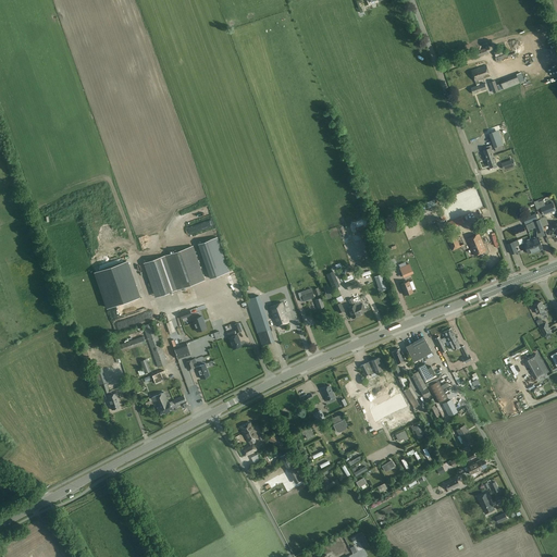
[(504,47),(493,51),(496,57),(506,53),(504,47)]
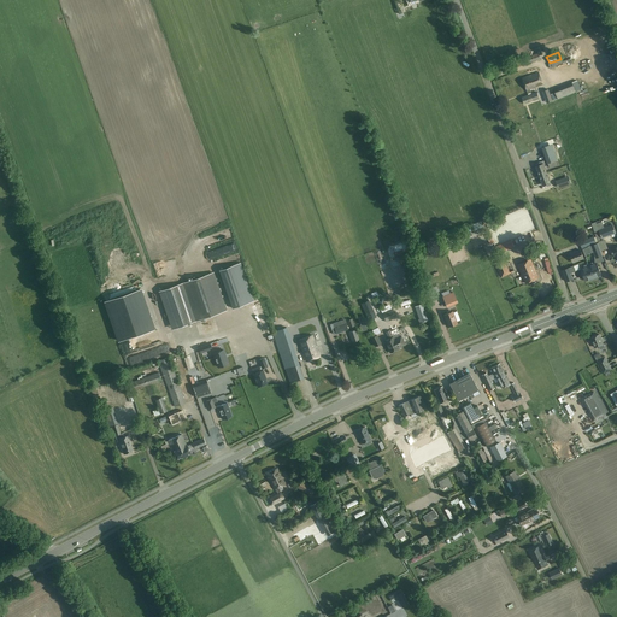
[(540,59),(539,56),(539,53),(522,59),(524,65),(540,59)]
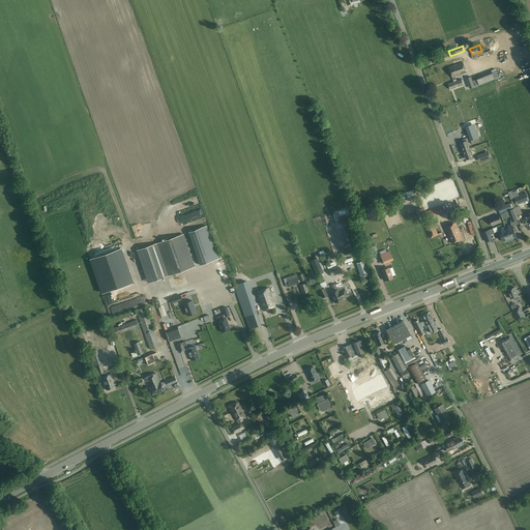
[(467,72),(463,62),(448,67),(453,80),(455,79),(455,77),(467,72)]
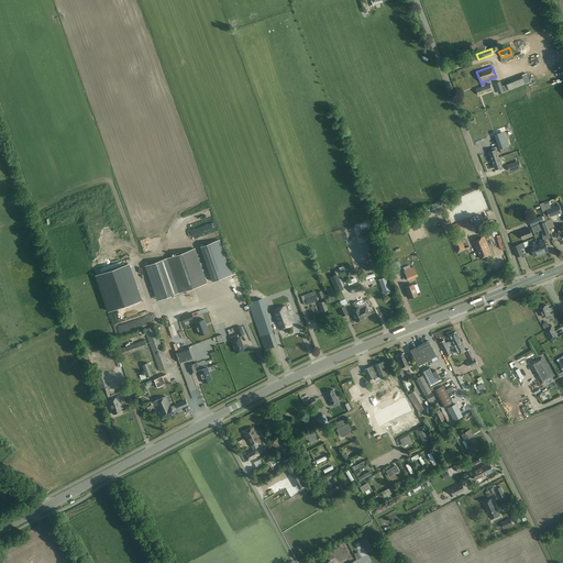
[(493,90),(489,84),(476,89),(478,95),(485,92),(484,92),(487,91),(493,90)]
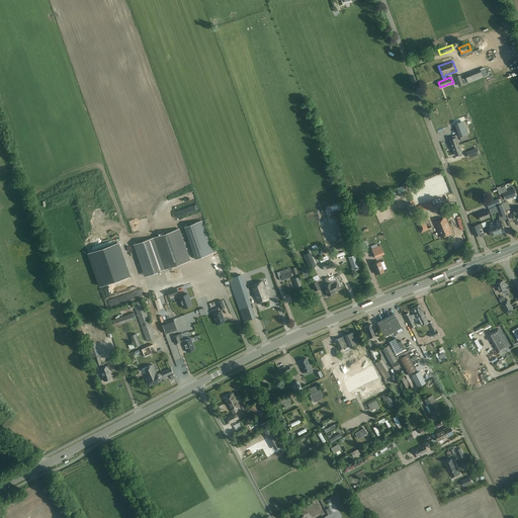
[(455,124),(461,141),(467,139),(461,121),(455,124)]
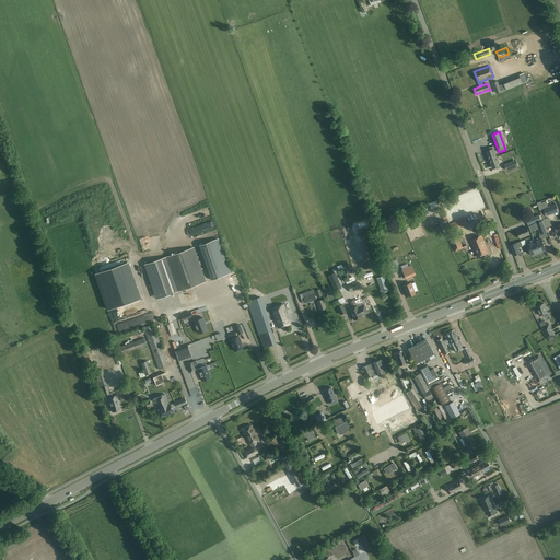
[(487,151),(490,159),(496,156),(493,149),(494,149),(493,147),(487,149),(487,151)]
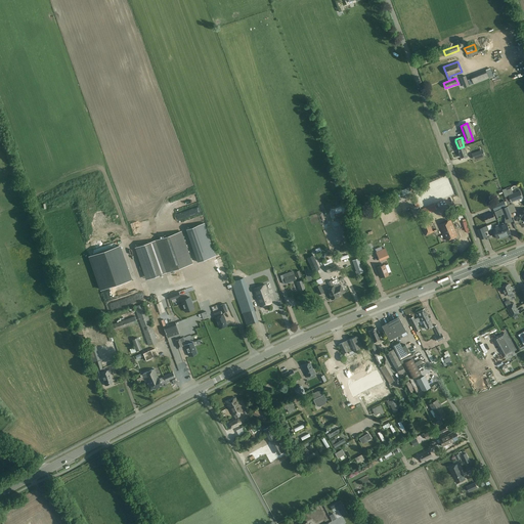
[(464,146),(459,148),(460,151),(462,157),(464,156),(465,158),(467,157),(467,156),(467,155),(465,148),(464,146)]
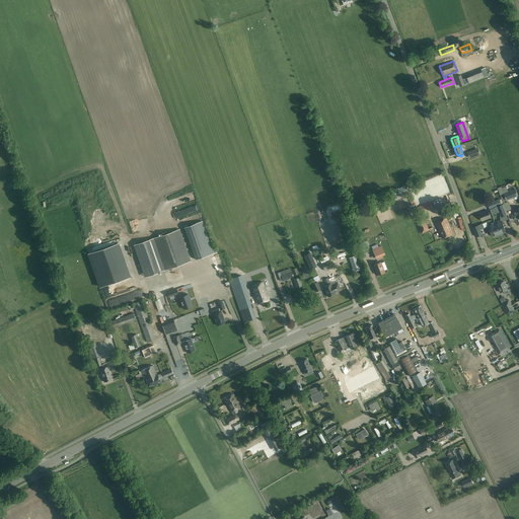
[(399,188),(396,189),(398,194),(401,193),(403,192),(406,191),(404,186),(402,187),(399,188)]
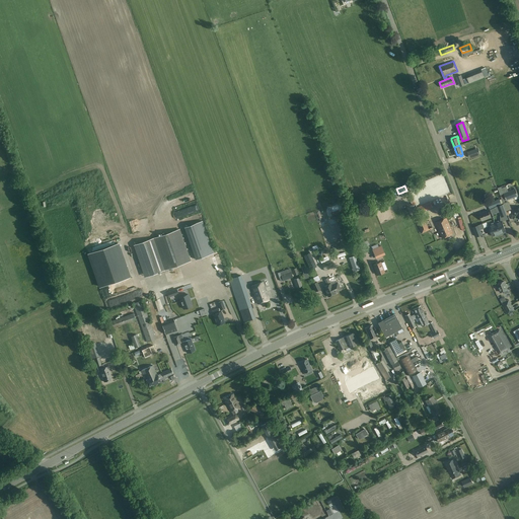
[(498,188),(499,191),(501,195),(504,194),(507,201),(518,196),(516,189),(509,192),(507,187),(502,188),(501,187),(498,188)]
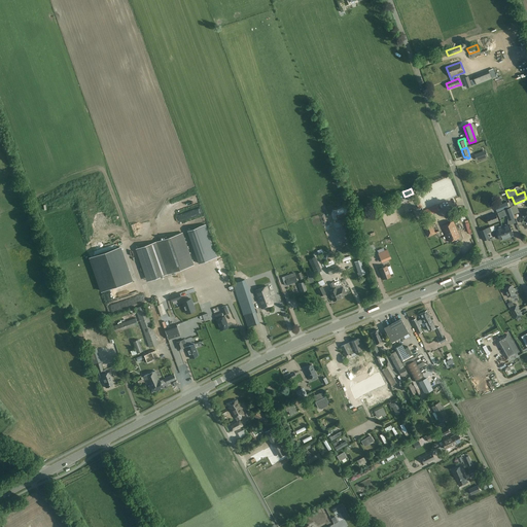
[(200,196),(174,201),(176,207),(202,202),(200,196)]
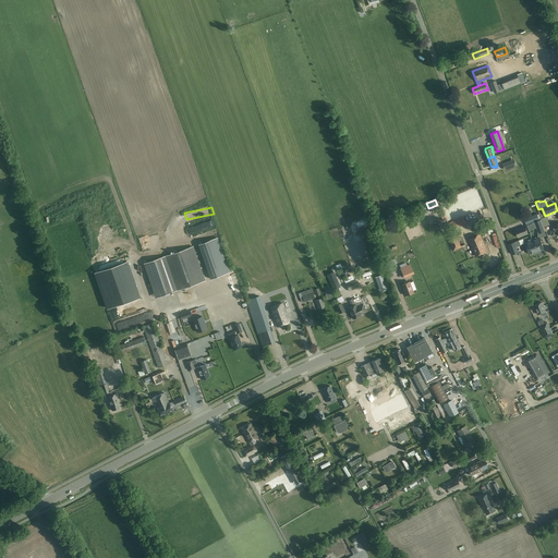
[(537,214),(524,218),(526,225),(540,219),(537,214)]
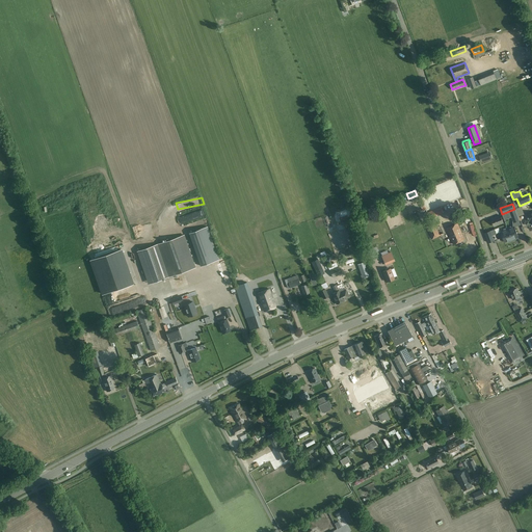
[(442,207),(425,213),(427,219),(444,212),(442,207)]
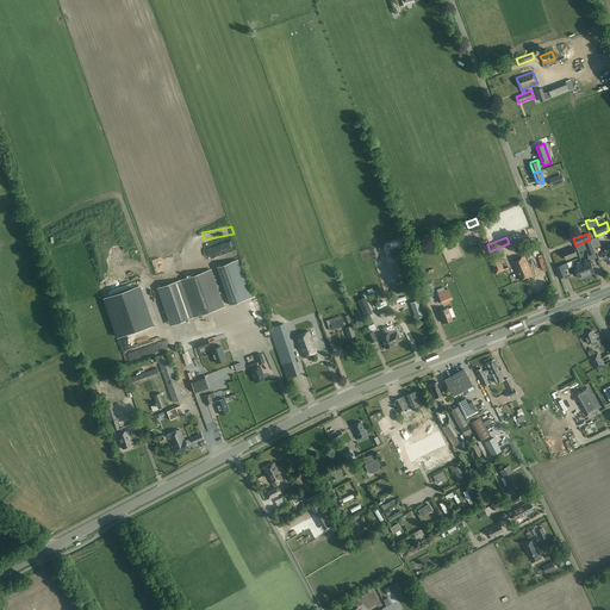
[(207,253),(236,244),(235,238),(206,247),(207,253)]
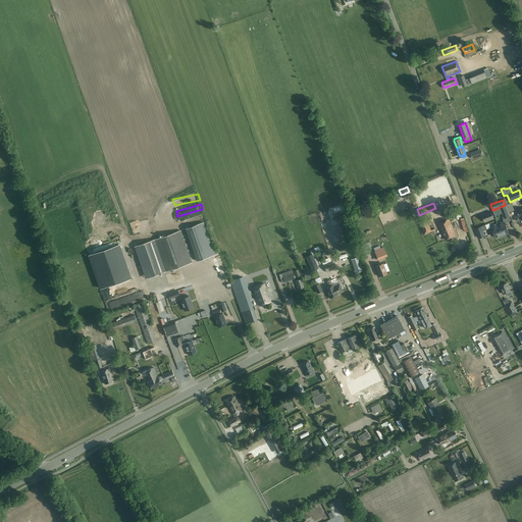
[(505,206),(497,209),(499,214),(502,213),(504,218),(509,216),(505,206)]
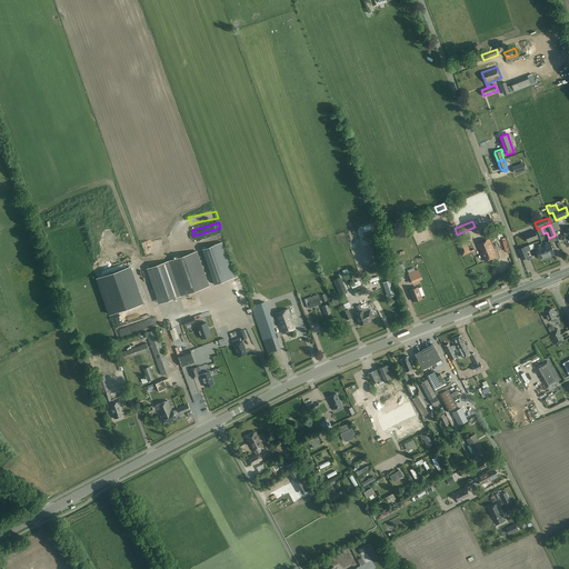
[(526,233),(529,242),(538,238),(535,230),(526,233)]
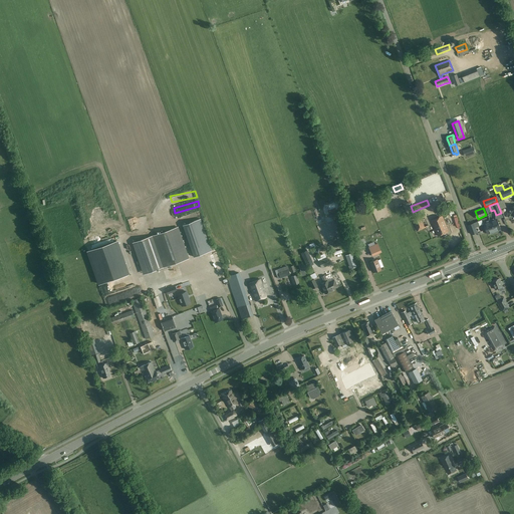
[(426,228),(420,215),(412,219),(414,221),(412,222),(413,223),(414,223),(416,227),(417,227),(419,231),(426,228)]
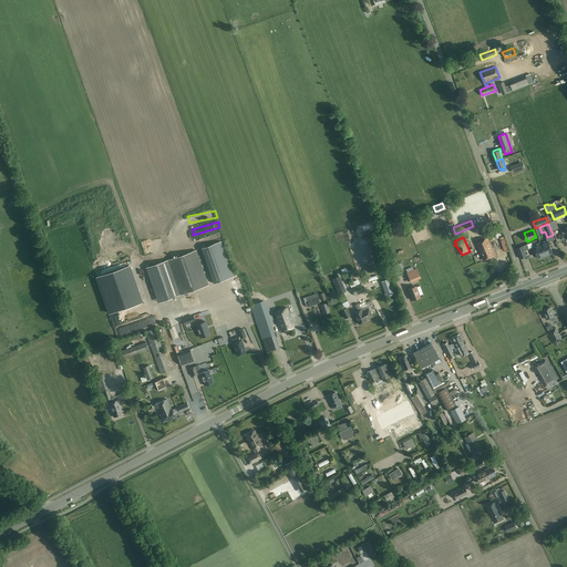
[(487,238),(482,240),(476,243),(483,260),(495,255),(487,238)]
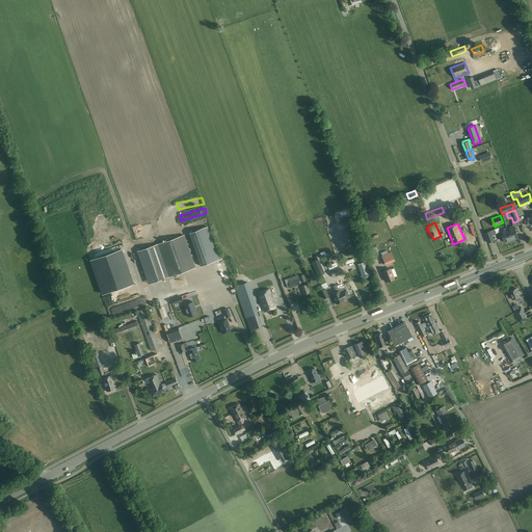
[(189,233),(201,266),(218,260),(208,227),(189,233)]
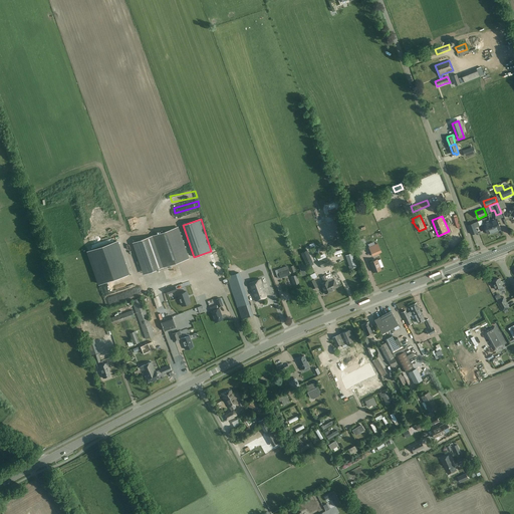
[(489,220),(494,233),(498,232),(498,231),(498,230),(500,229),(496,219),(494,220),(494,219),(489,220)]
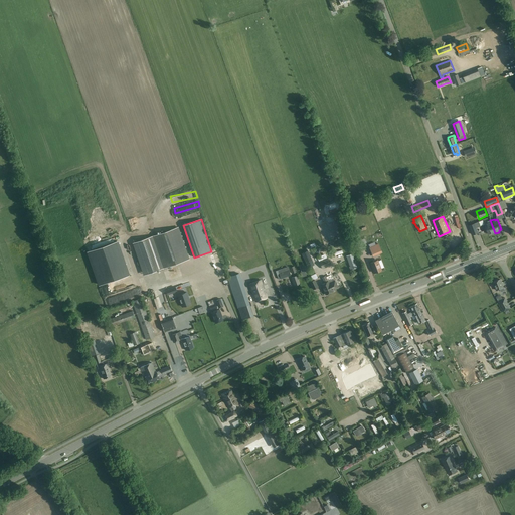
[(487,221),(488,223),(484,224),(488,234),(491,233),(491,234),(492,234),(495,233),(490,220),(487,221)]
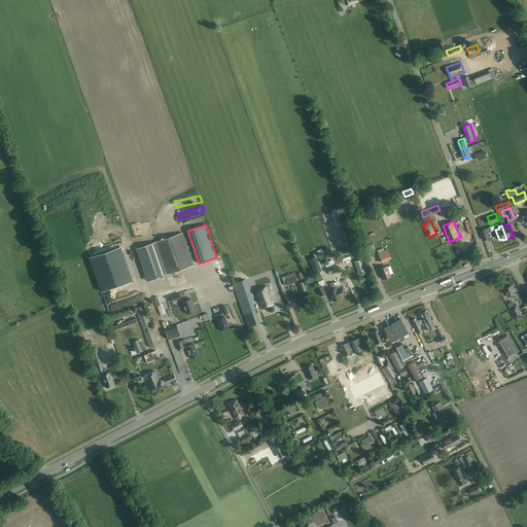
[(480,232),(484,241),(489,239),(487,234),(491,232),(489,227),(480,232)]
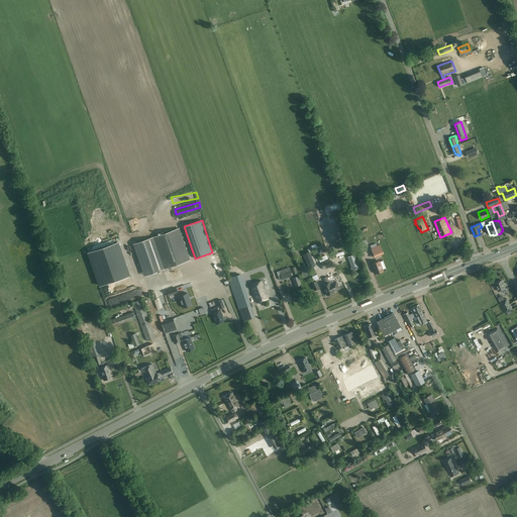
[(144,276),(189,260),(178,228),(133,244),(144,276)]
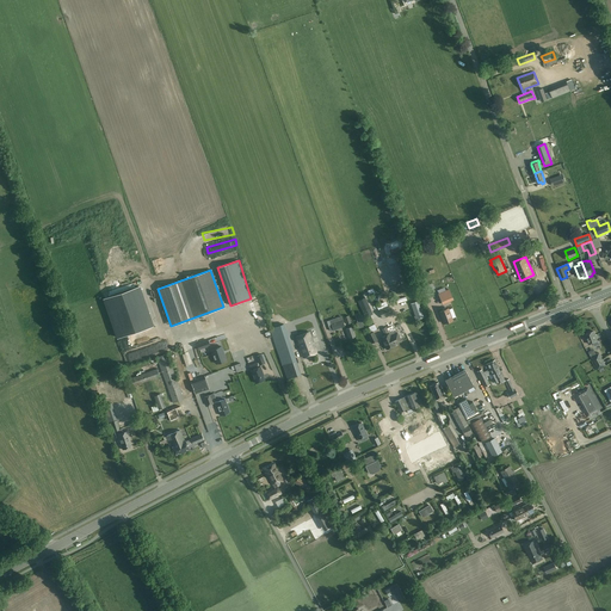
[(139,287),(105,298),(118,338),(153,326),(139,287)]
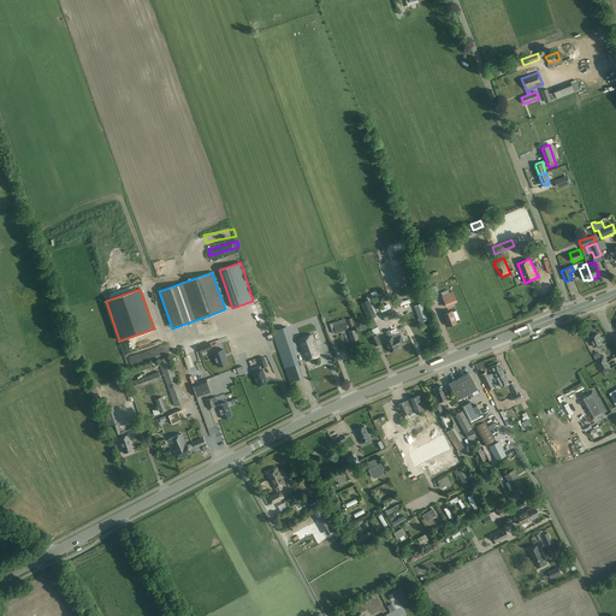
[(446,307),(457,302),(452,292),(443,296),(446,307)]
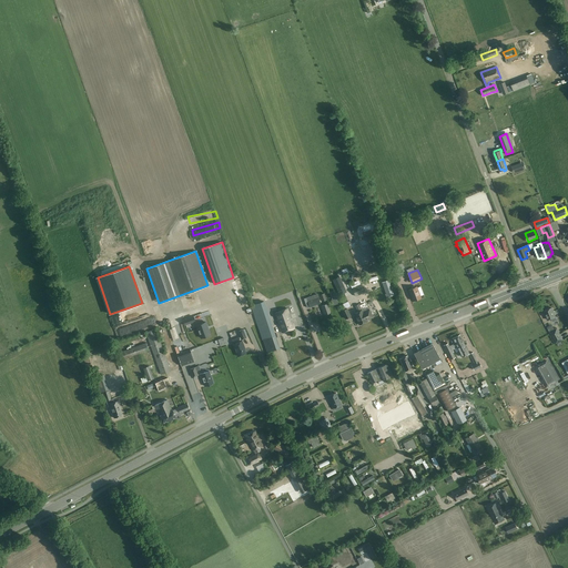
[(389,280),(382,282),(386,293),(393,291),(389,280)]
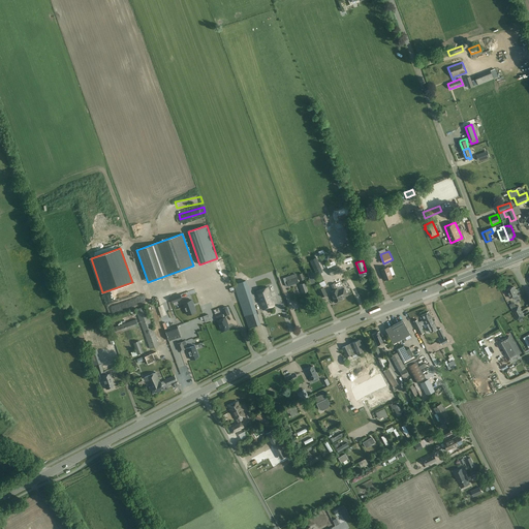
[(328,269),(330,272),(332,276),(340,272),(336,265),(328,269)]
